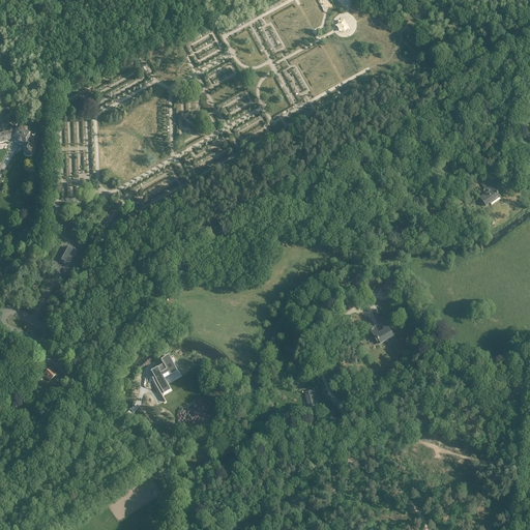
[(0,141),(13,138),(16,139),(0,167),(6,170),(20,146),(21,144),(22,143),(25,144),(25,145),(25,146),(26,146),(25,147),(25,149),(25,150),(26,152),(27,153),(28,153),(30,153),(32,152),(32,151),(33,150),(33,148),(31,138),(30,138),(31,135),(27,133),(28,131),(23,128),(23,129),(19,127),(17,129),(16,129),(8,131),(7,130),(3,131),(0,131),(0,141)]
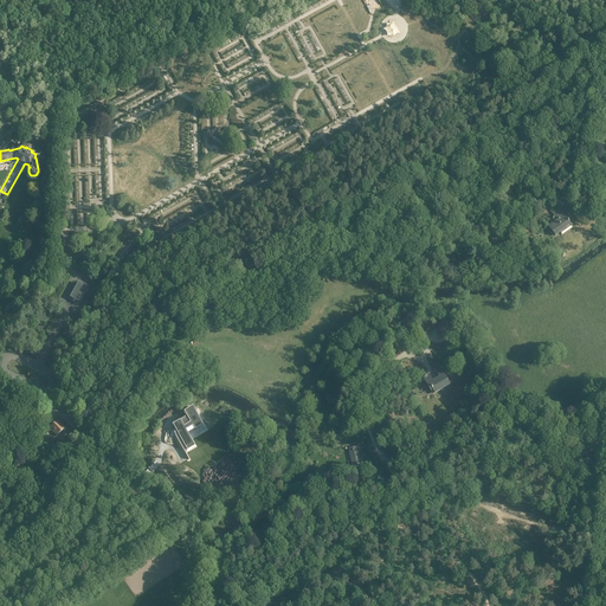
[(556,236),(571,225),(556,206),(550,210),(558,220),(549,227),(556,236)]
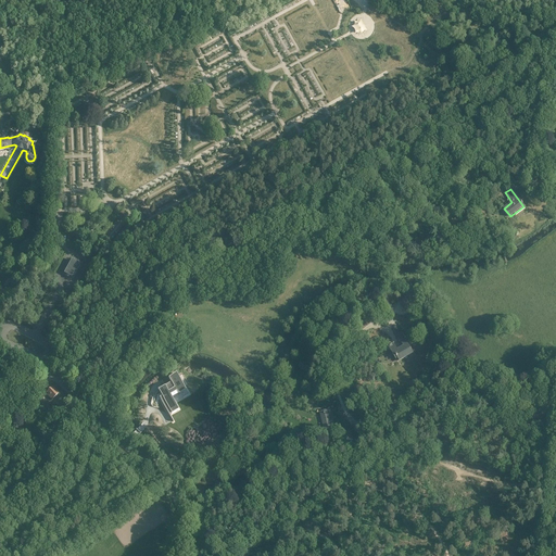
[(73,276),(79,264),(72,261),(65,272),(73,276)]
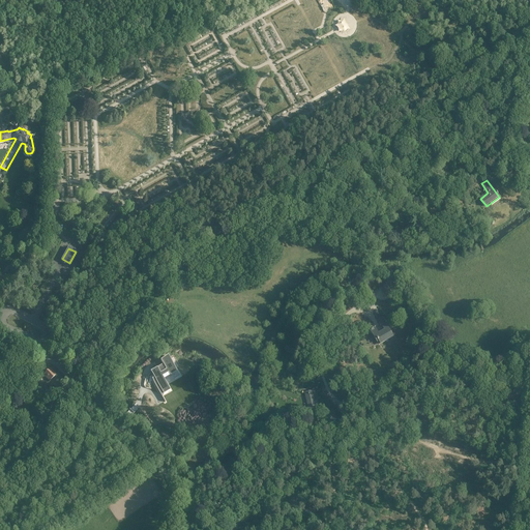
[(9,276),(1,277),(1,281),(0,281),(0,289),(1,290),(9,280),(9,276)]
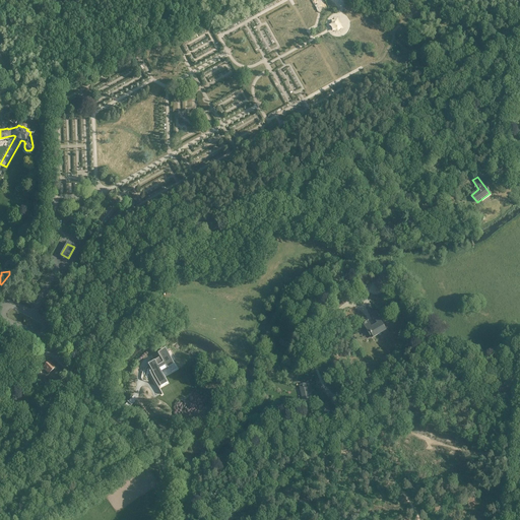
[(374,337),(386,330),(379,316),(380,316),(377,311),(371,315),(373,319),(374,319),(378,324),(372,327),(369,321),(364,324),(371,336),(372,335),(374,337)]
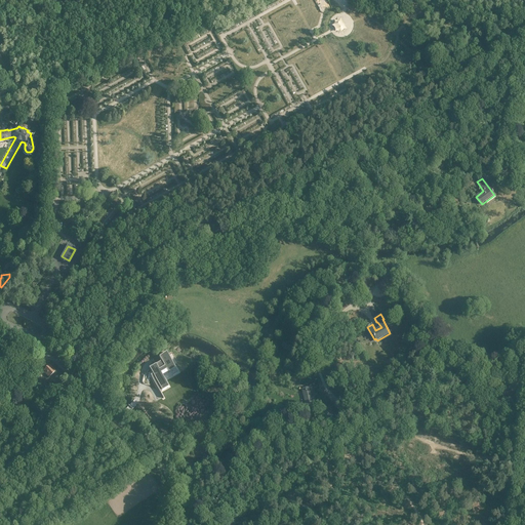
[(284,342),(281,347),(289,353),(292,349),(284,342)]
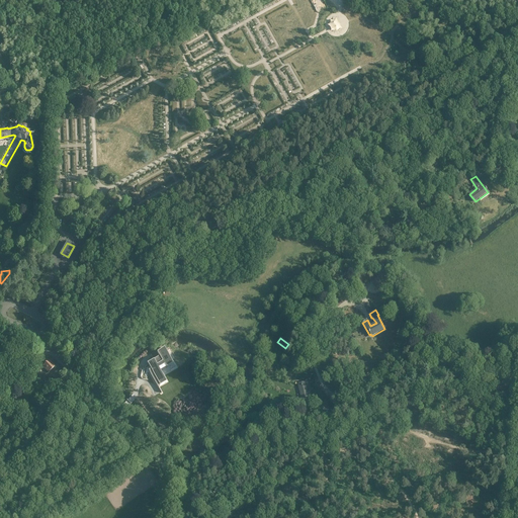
[(152,368),(149,370),(157,386),(165,381),(157,368),(170,361),(166,355),(167,354),(164,348),(157,352),(158,354),(159,356),(154,359),(149,362),(150,364),(152,368)]
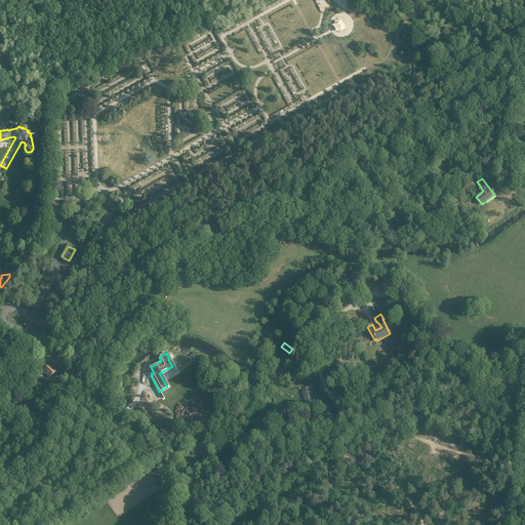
[(49,377),(55,372),(49,365),(43,371),(49,377)]
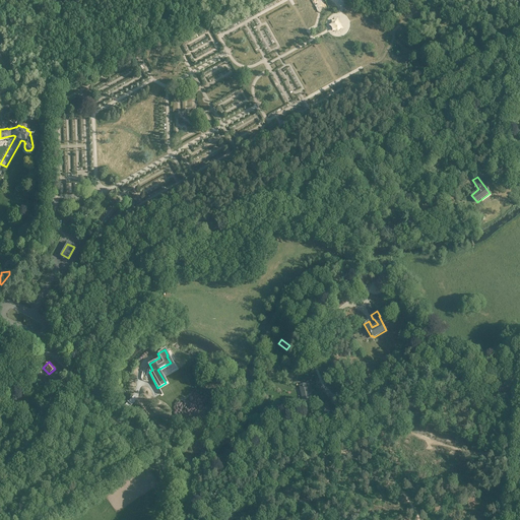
[(309,382),(299,385),(304,404),(314,402),(309,382)]
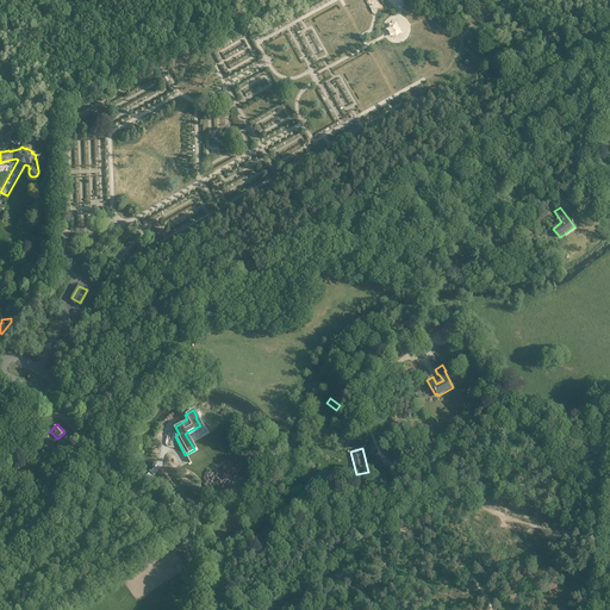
[(30,486),(26,487),(27,492),(49,485),(47,480),(44,481),(43,479),(41,479),(29,483),(30,486)]
